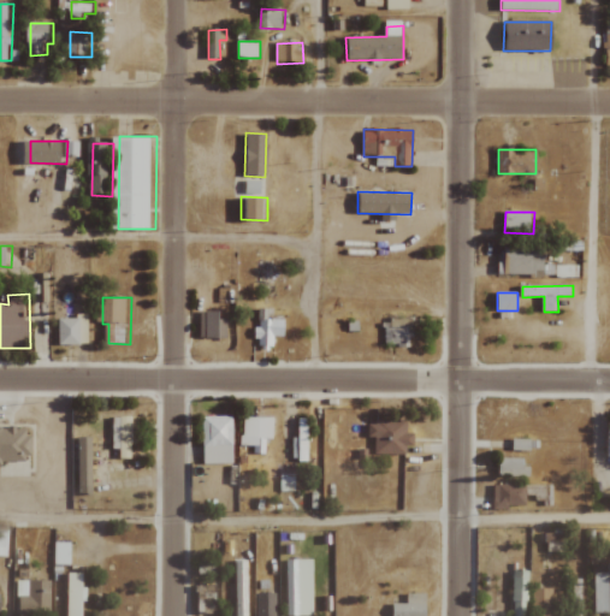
[(276,308),(261,309),(261,327),(259,327),(259,347),(276,345),(276,337),(288,337),(288,319),(276,319),(276,308)]
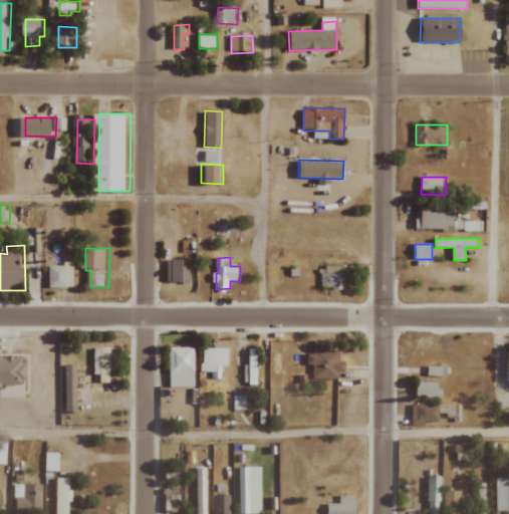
[(172,281),(190,282),(191,266),(184,266),(184,260),(172,259),(172,281)]
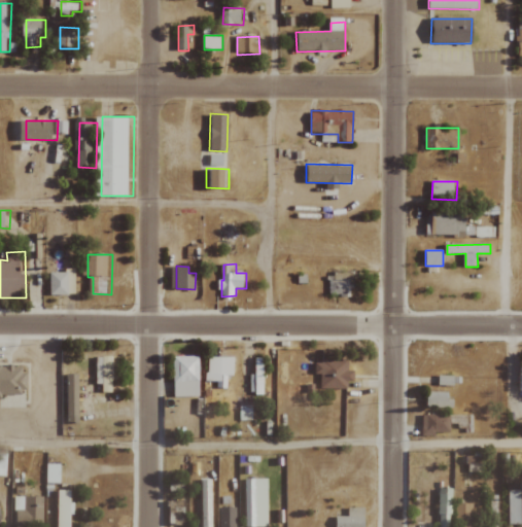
[(55,294),(79,294),(79,271),(55,271),(55,294)]
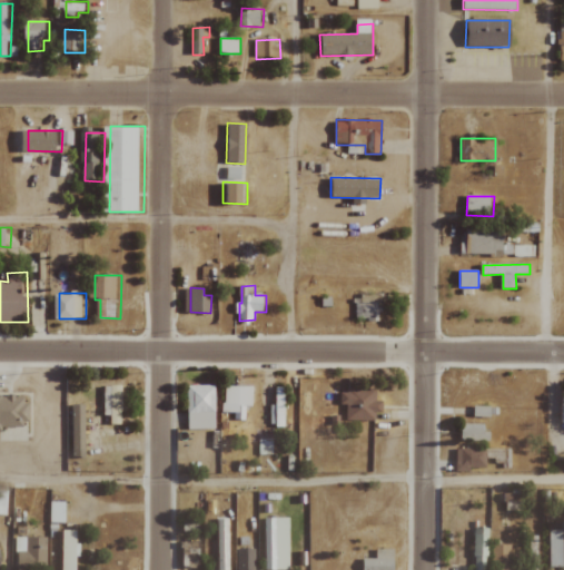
[(356,320),(381,321),(381,303),(357,303),(356,320)]
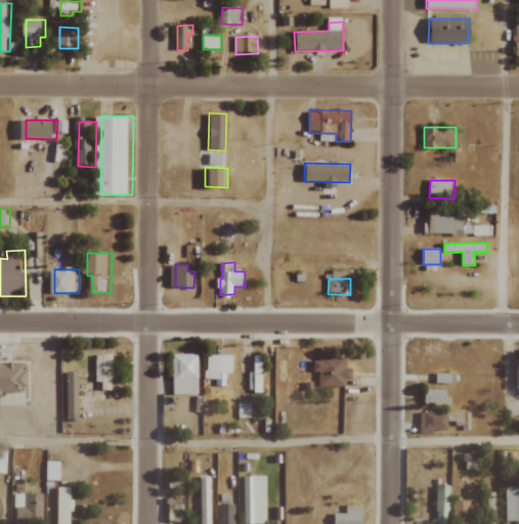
[(100,382),(106,382),(106,390),(116,390),(116,379),(121,379),(121,355),(101,354),(100,382)]
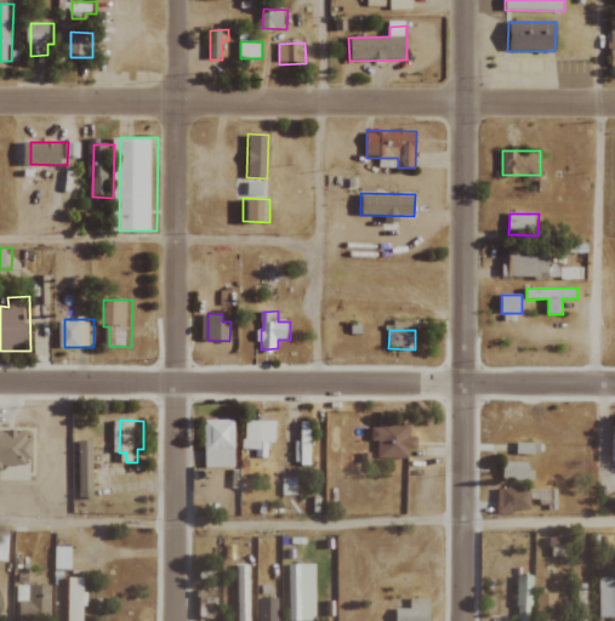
[(204,420),(205,468),(235,467),(234,420),(204,420)]
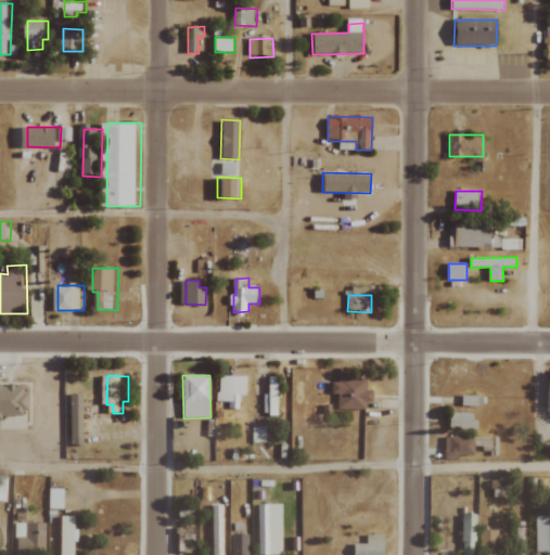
[(247,376),(219,376),(218,401),(230,401),(230,409),(241,409),(241,395),(246,395),(247,376)]
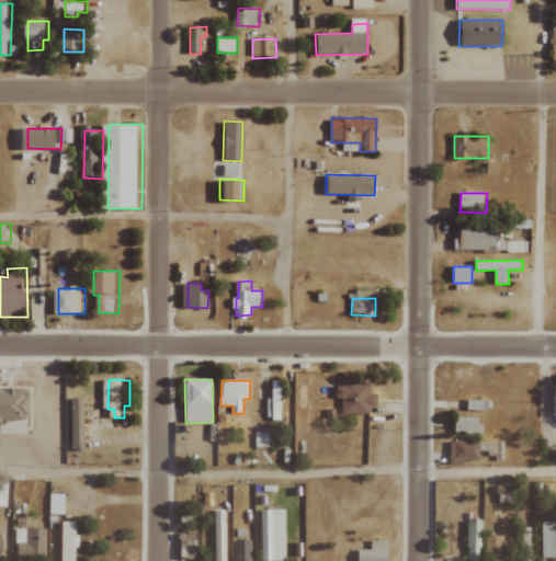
[(269,420),(283,420),(284,381),(270,381),(269,420)]
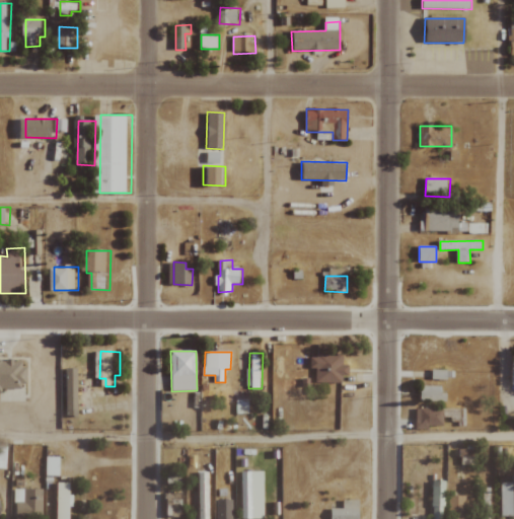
[(316,382),(343,382),(343,376),(350,375),(349,364),(344,364),(343,354),(310,355),(310,368),(316,368),(316,382)]
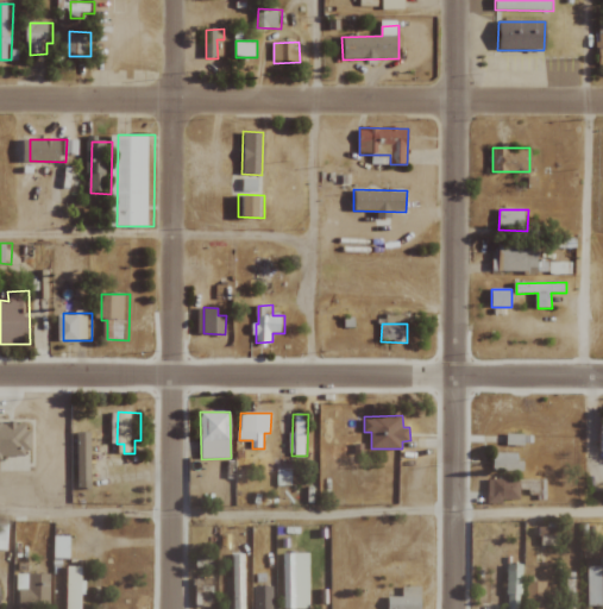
[(0,457),(36,457),(35,421),(0,421),(0,457)]
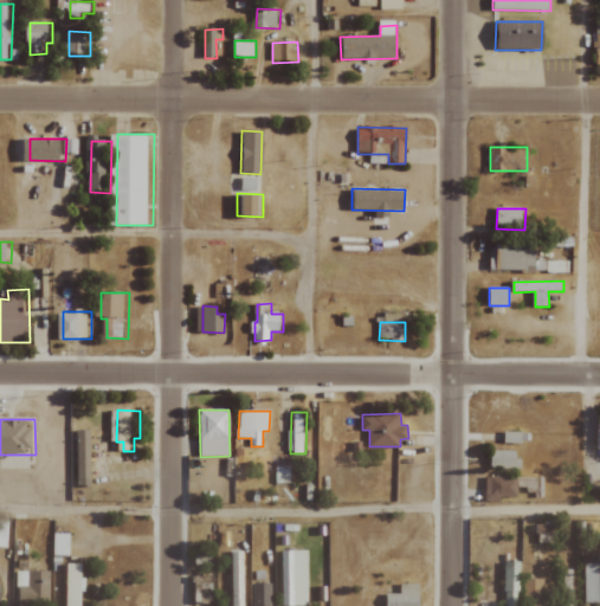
[(522,432),(504,431),(504,442),(521,443),(522,432)]
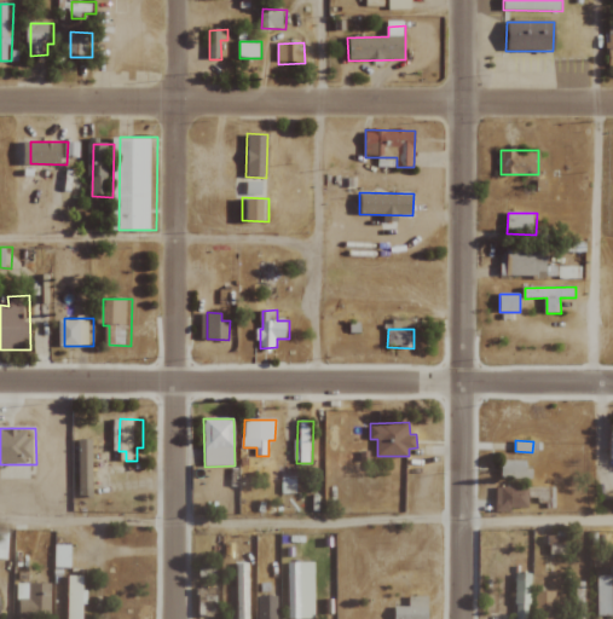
[(536,479),(536,463),(505,462),(505,478),(536,479)]
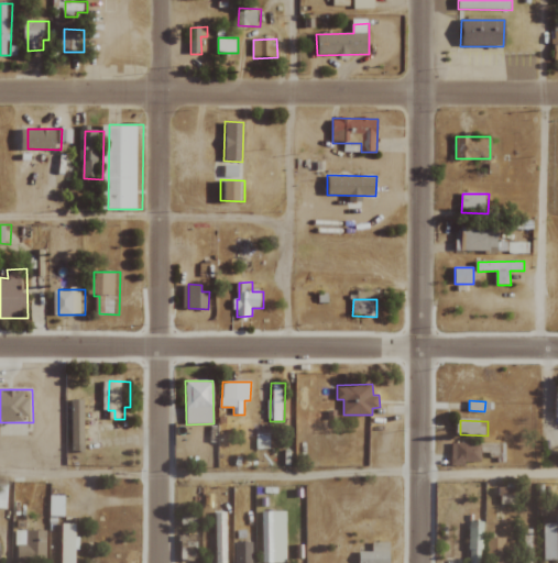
[(30,435),(30,423),(3,423),(3,435),(30,435)]
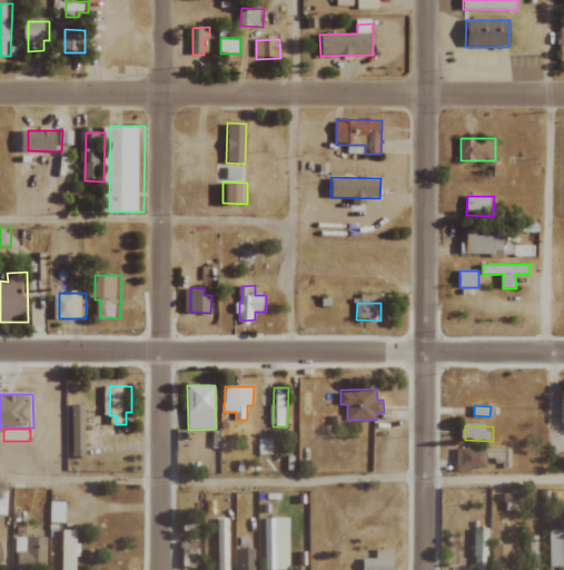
[(260,454),(275,454),(275,439),(260,440),(260,454)]
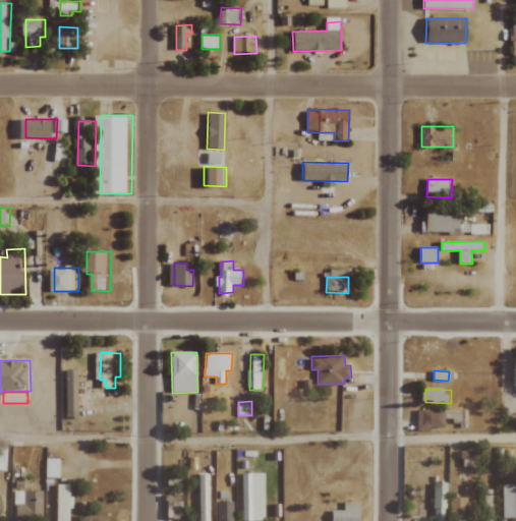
[(418,429),(446,428),(445,409),(417,410),(418,429)]
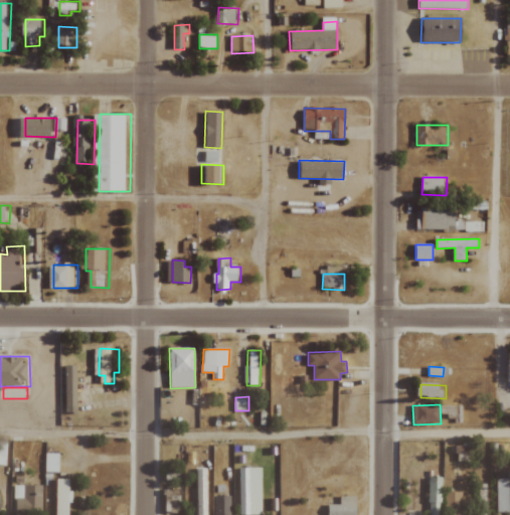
[(459,461),(474,461),(474,450),(459,449),(459,461)]
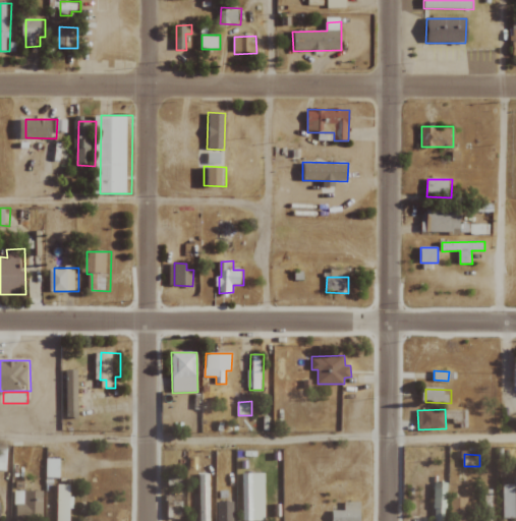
[(64,459),(51,459),(50,477),(64,478),(64,459)]
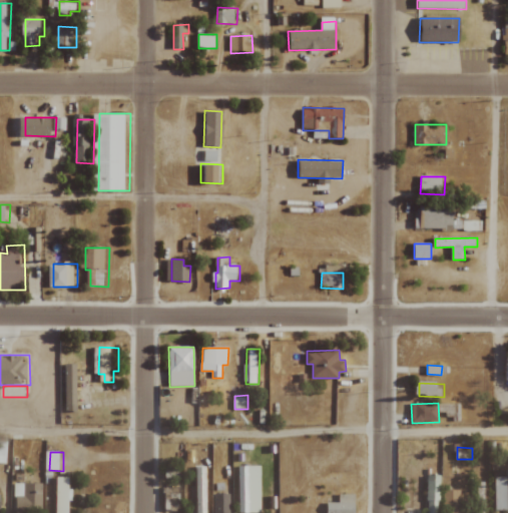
[(262,465),(239,466),(240,512),(263,512),(262,465)]
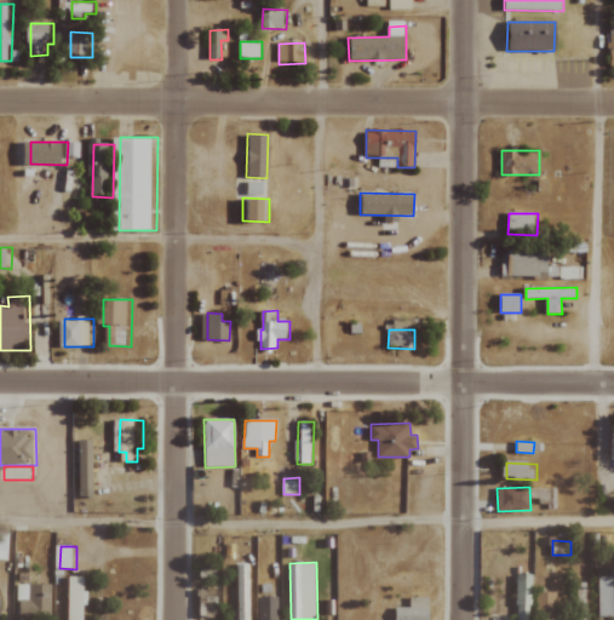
[(253,619),(252,563),(237,563),(239,619),(253,619)]
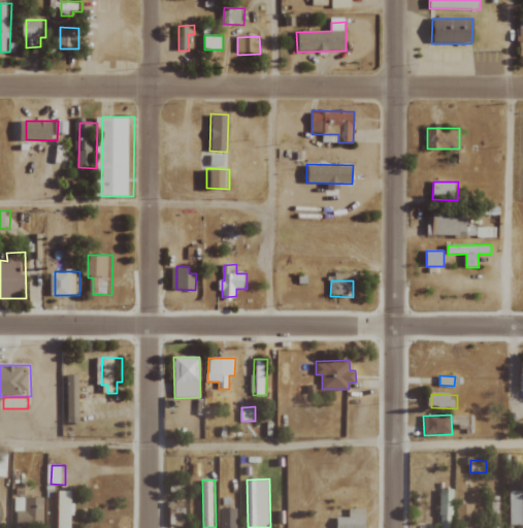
[(439,527),(454,527),(456,489),(442,489),(439,527)]
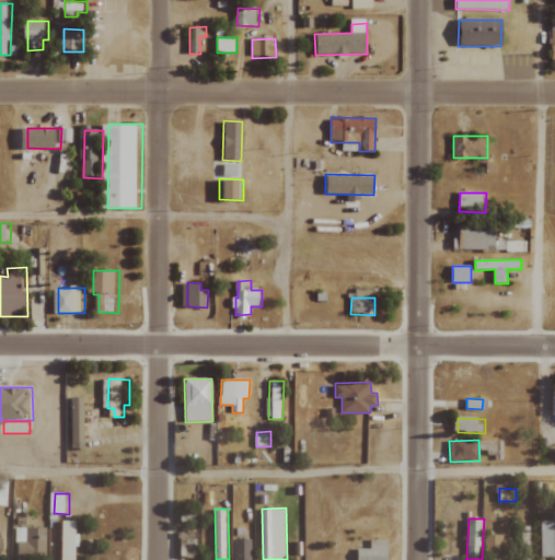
[(554,521),(544,521),(545,557),(554,557),(554,521)]
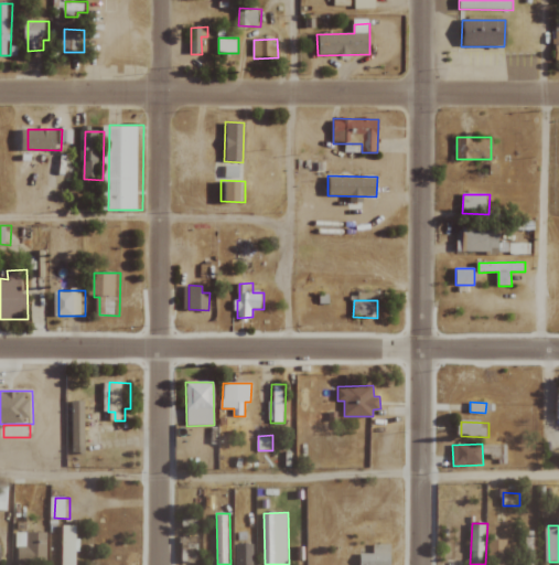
[(82,564),(83,526),(67,526),(66,564),(82,564)]
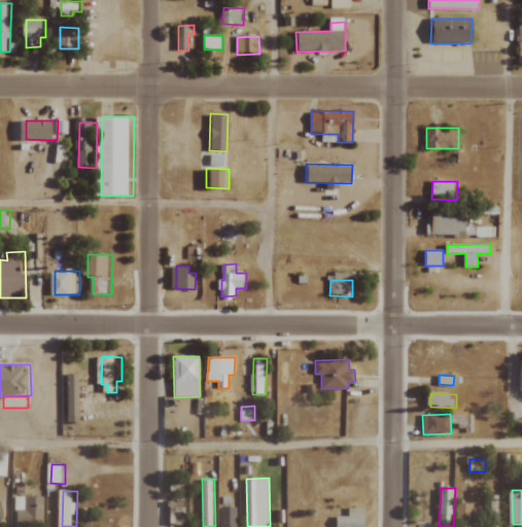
[(47,496),(19,496),(19,525),(47,525),(47,496)]
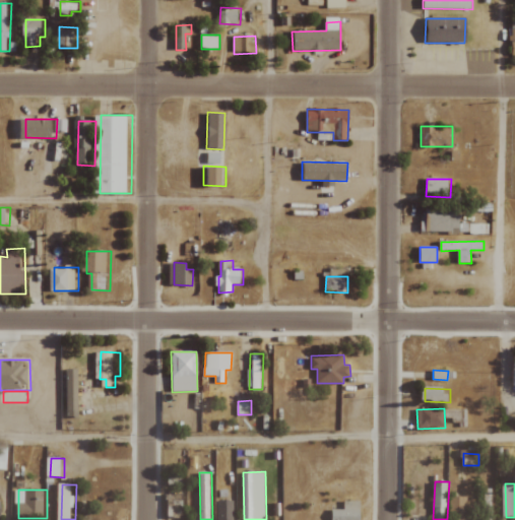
[(236,519),(237,501),(217,501),(217,519),(236,519)]
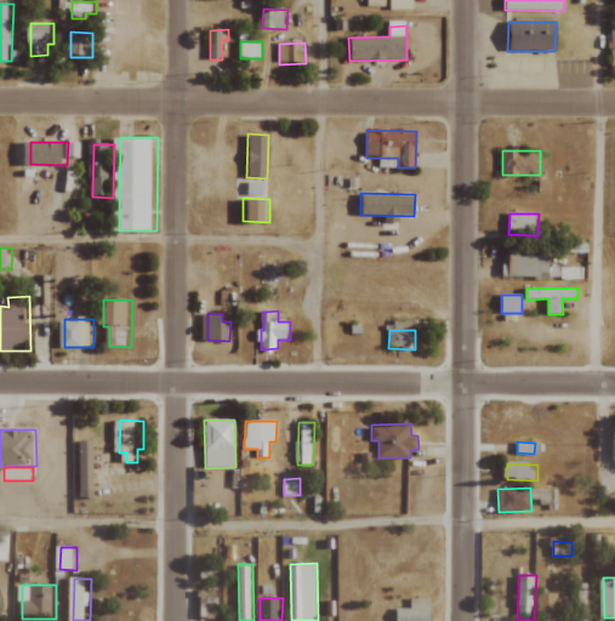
[(430,620),(431,598),(410,598),(410,608),(396,608),(394,620),(430,620)]
